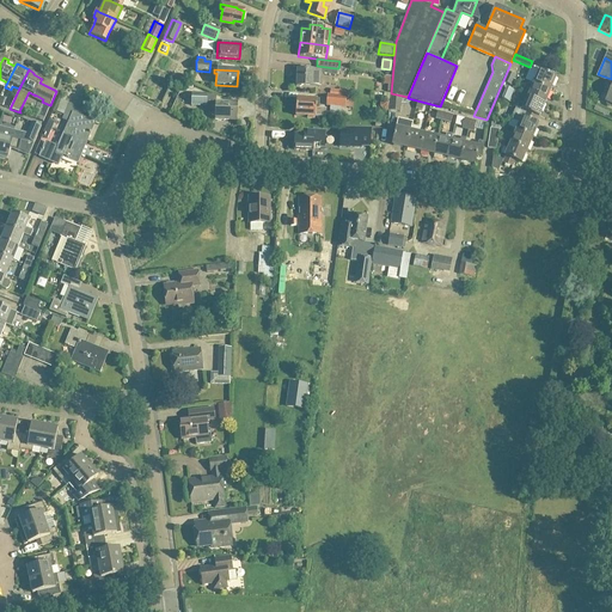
[(319,87),(319,73),(316,73),(313,72),(313,71),(297,71),(297,87),(312,87),(319,87)]
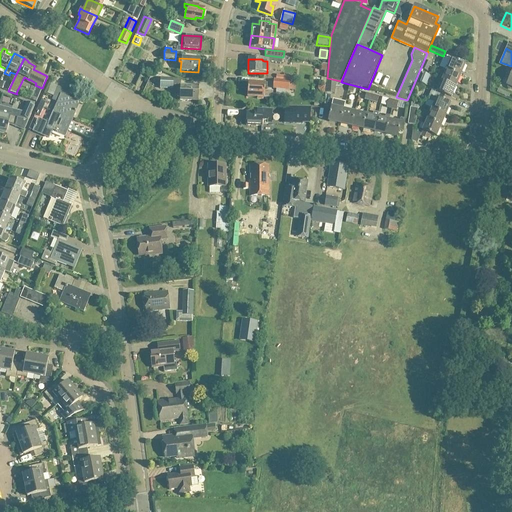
[(460,76),(464,65),(451,59),(446,70),(460,76)]
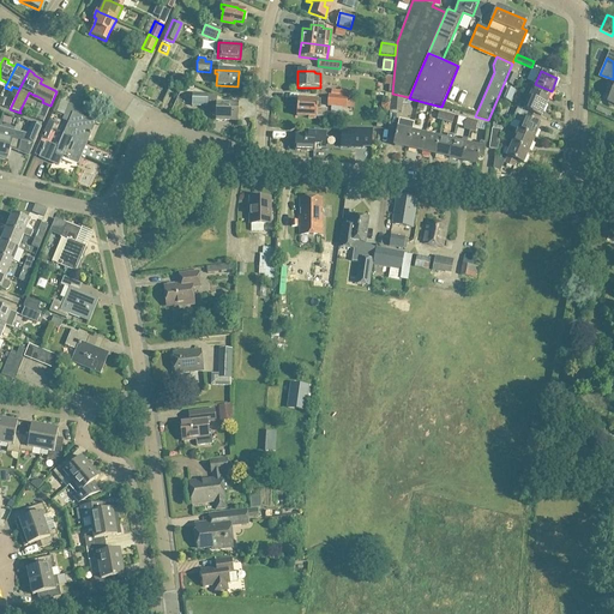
[(512,85),(516,76),(509,73),(504,83),(512,85)]
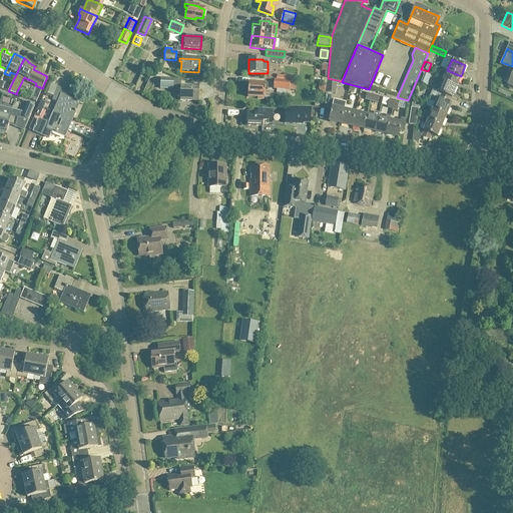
[(456,87),(461,76),(447,70),(442,81),(456,87)]
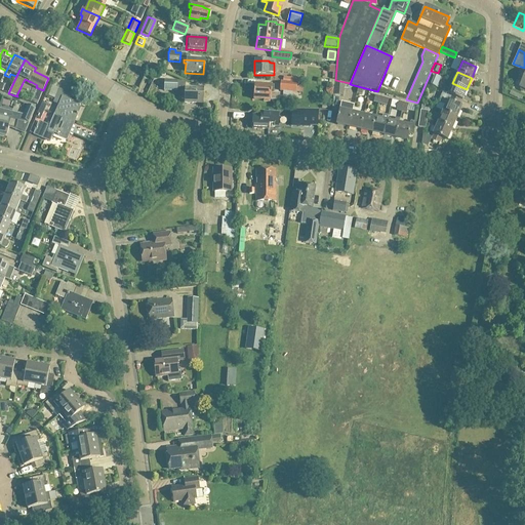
[(436,87),(440,78),(434,75),(430,85),(436,87)]
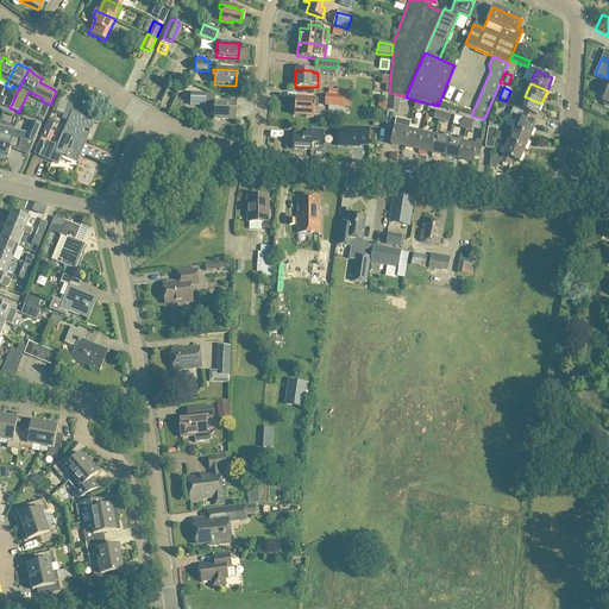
[(167,92),(163,101),(169,102),(173,94),(167,92)]
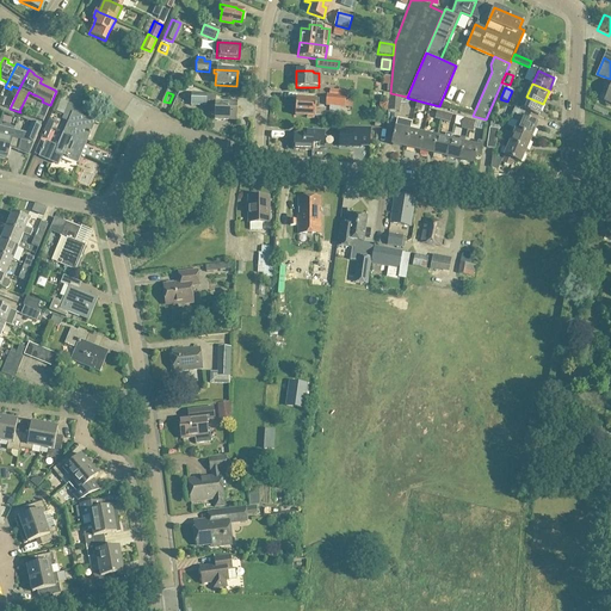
[(191,94),(190,106),(207,106),(208,94),(191,94)]
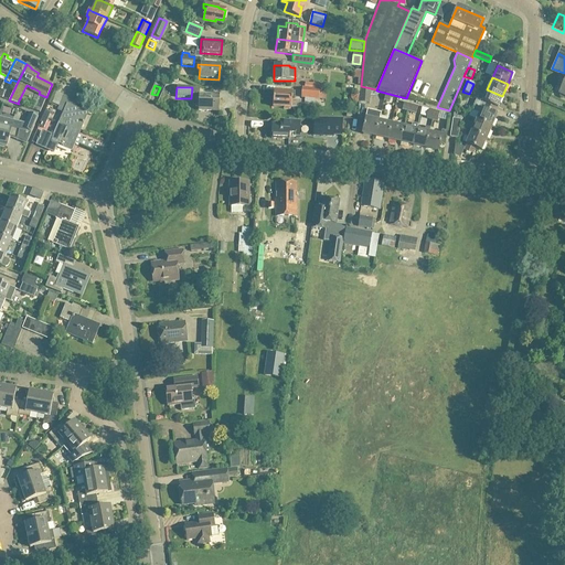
[(318,99),(319,89),(305,87),(302,87),(301,98),(318,99)]
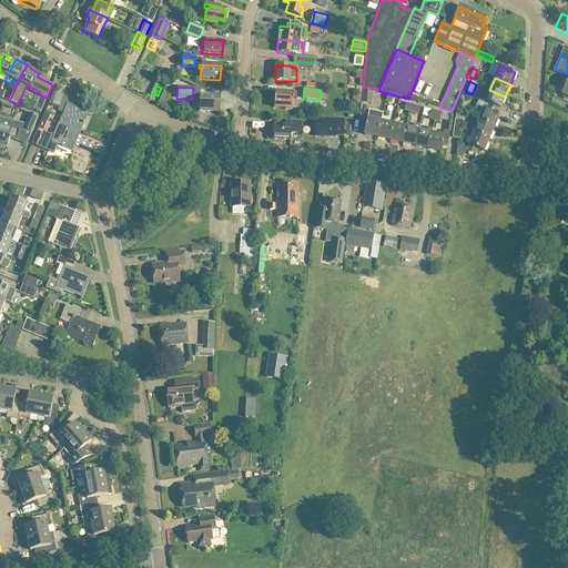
[(371,103),(372,90),(363,89),(362,102),(371,103)]
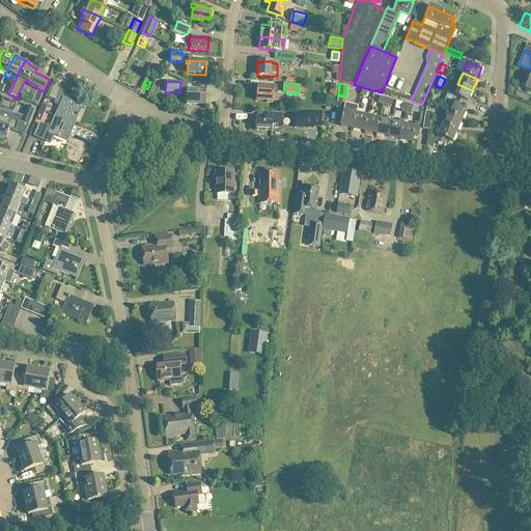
[(467,102),(472,90),(457,84),(454,91),(449,88),(447,93),(467,102)]
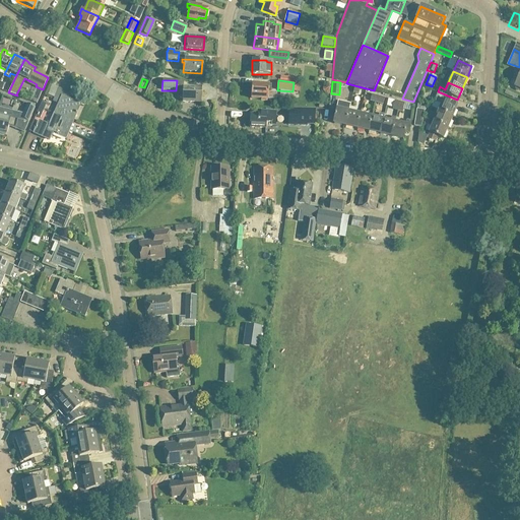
[(277,92),(270,91),(271,84),(251,83),(251,99),(261,99),(261,101),(266,101),(266,100),(276,100),(277,92)]
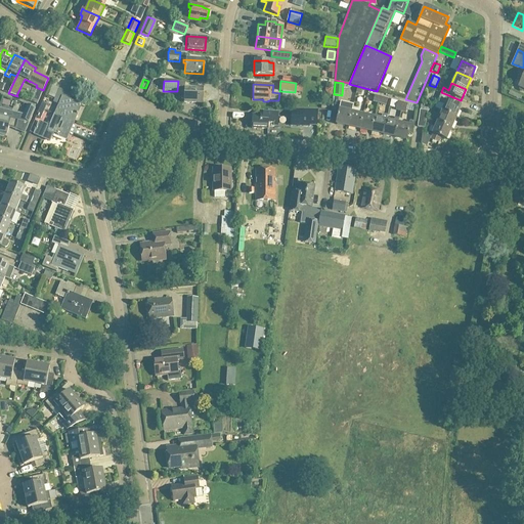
[(202,103),(203,88),(181,87),(181,94),(184,94),(183,102),(202,103)]
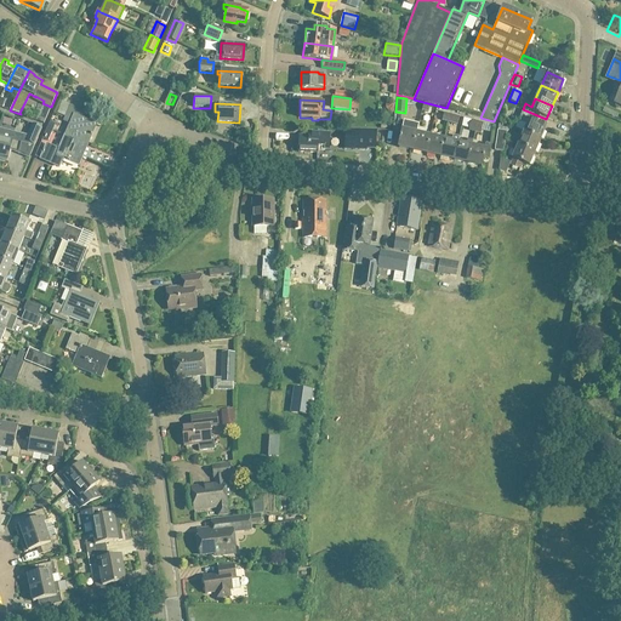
[(91,135),(96,125),(80,118),(83,112),(69,106),(63,121),(69,124),(64,136),(86,146),(90,136),(91,137),(91,135)]
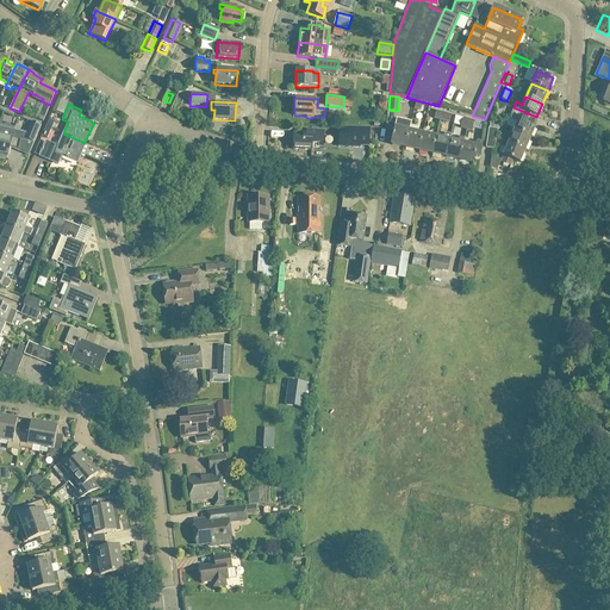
[(534,123),(536,117),(514,107),(509,119),(517,123),(514,130),(530,137),(536,124),(534,123)]
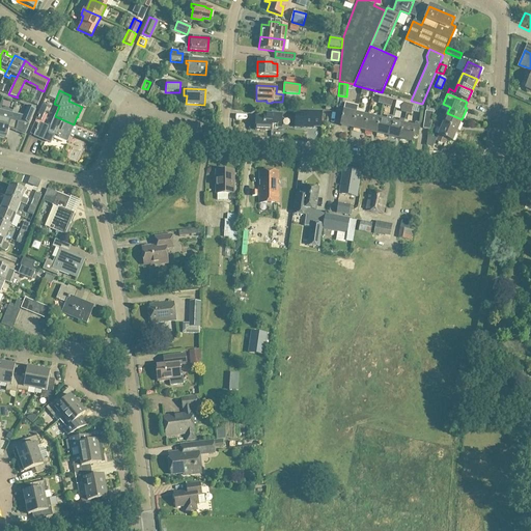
[(391,107),(392,100),(384,98),(383,104),(391,107)]
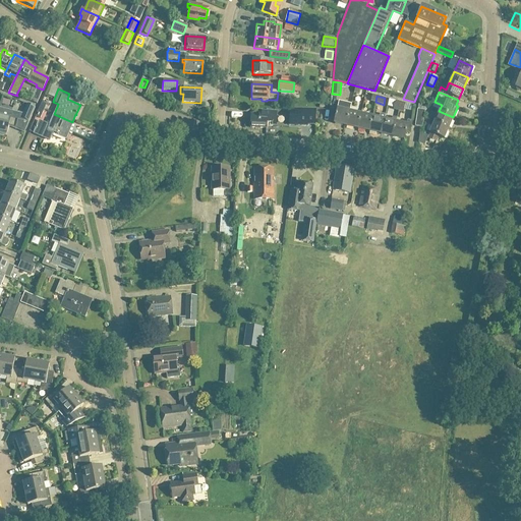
[(224,106),(228,113),(235,110),(231,102),(224,106)]
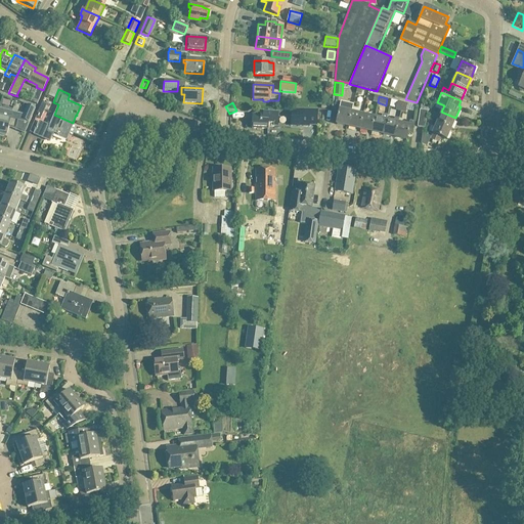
[(348,127),(351,112),(353,104),(348,103),(346,111),(339,110),(336,124),(348,127)]
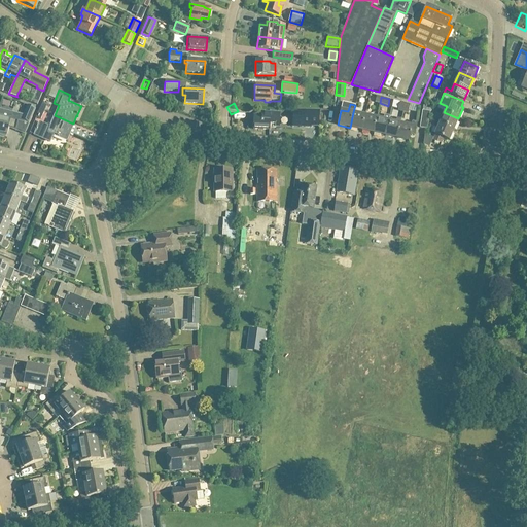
[(28,124),(34,109),(29,106),(23,120),(28,124)]
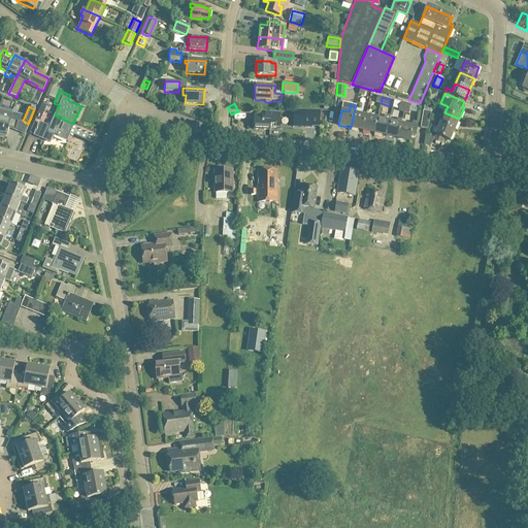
[(0,135),(5,137),(6,135),(8,128),(15,130),(19,114),(0,109),(0,135)]
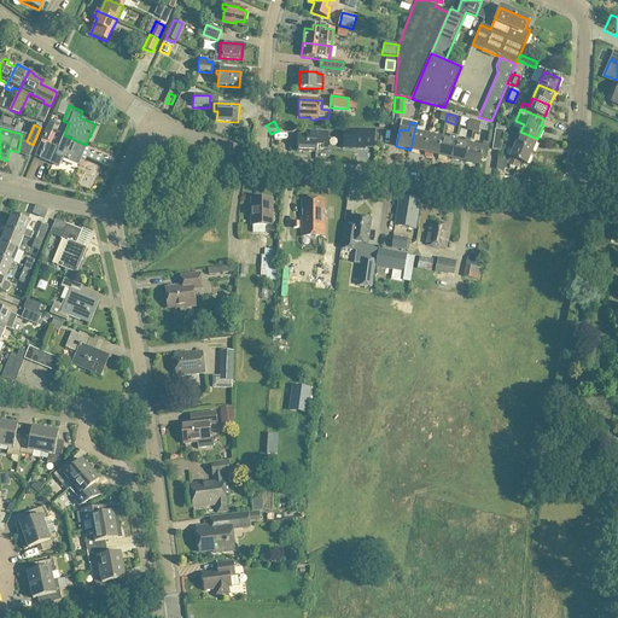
[(47,140),(52,130),(46,128),(42,138),(47,140)]
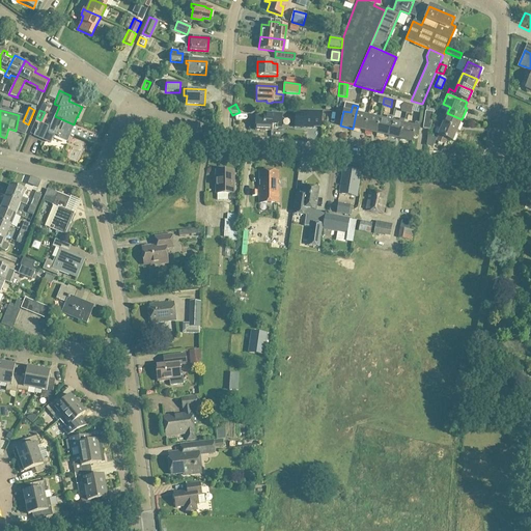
[(322,128),(322,112),(302,111),(302,128),(313,129),(313,127),(322,128)]
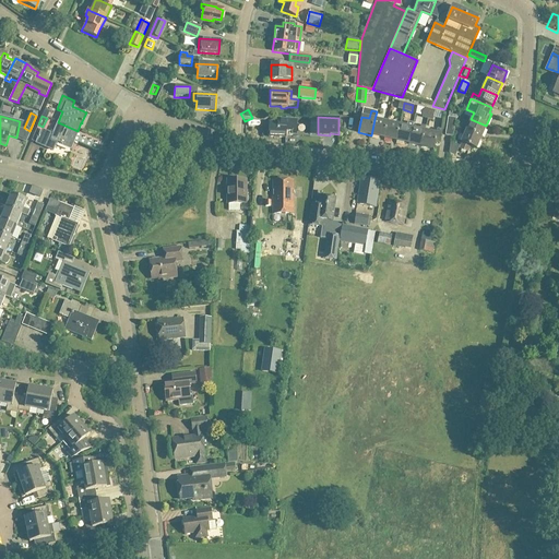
[(388,122),(375,119),(371,135),(383,139),(388,122)]
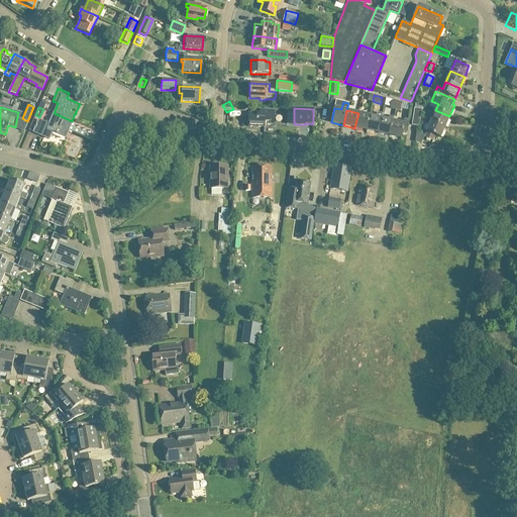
[(444,127),(449,116),(435,110),(430,120),(444,127)]
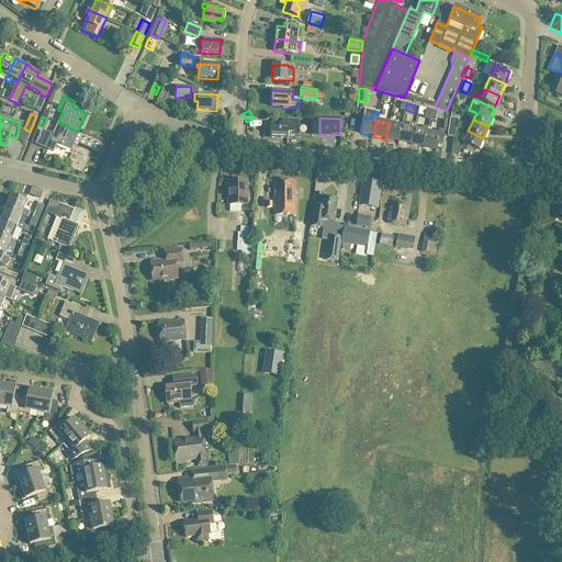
[(47,121),(44,127),(51,131),(54,123),(47,121)]
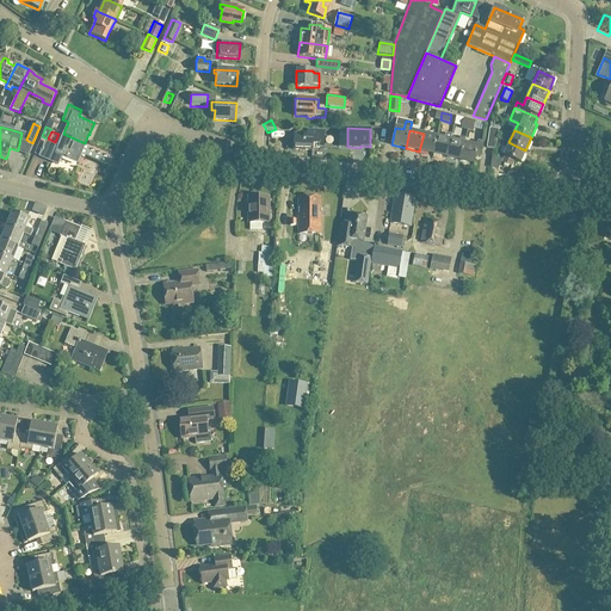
[(322,148),(323,133),(303,131),(303,135),(294,134),(292,149),(312,150),(312,147),(322,148)]
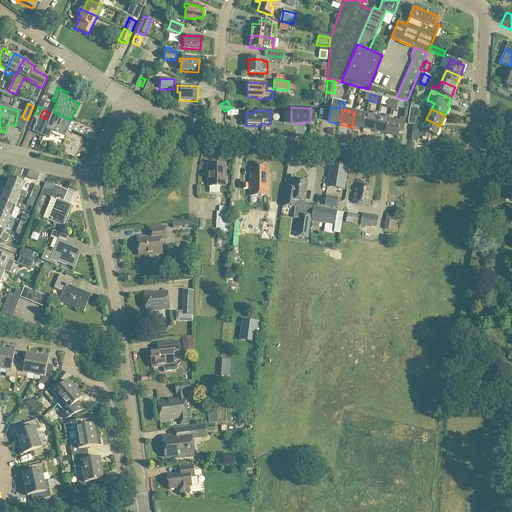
[(64,137),(71,120),(53,112),(48,123),(38,119),(32,131),(48,138),(51,131),(55,133),(56,134),(64,137)]
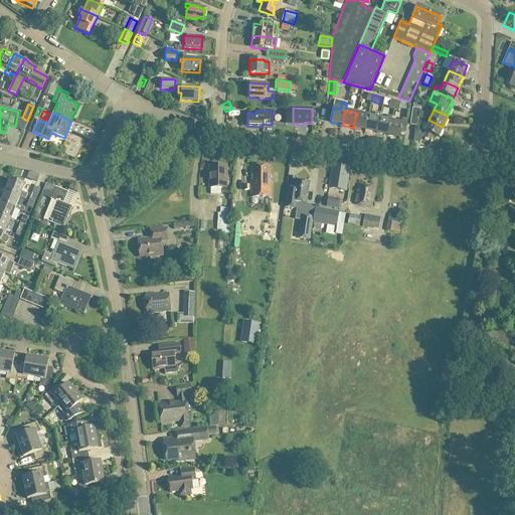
[(365,130),(368,116),(357,113),(353,128),(365,130)]
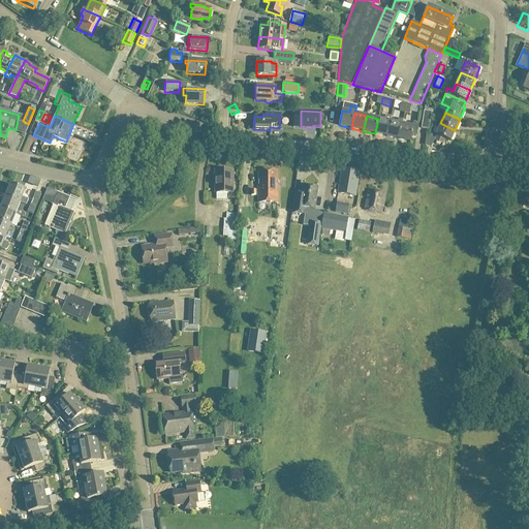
[(375,133),(386,136),(390,121),(391,117),(385,116),(384,120),(378,119),(375,133)]
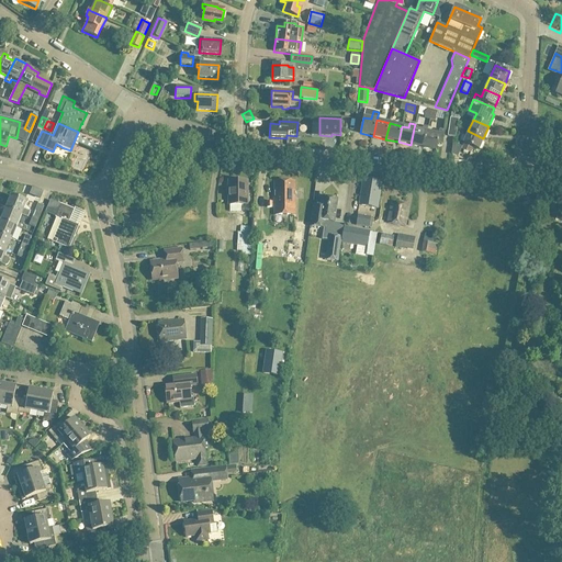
[(456,137),(457,126),(449,125),(447,136),(456,137)]
